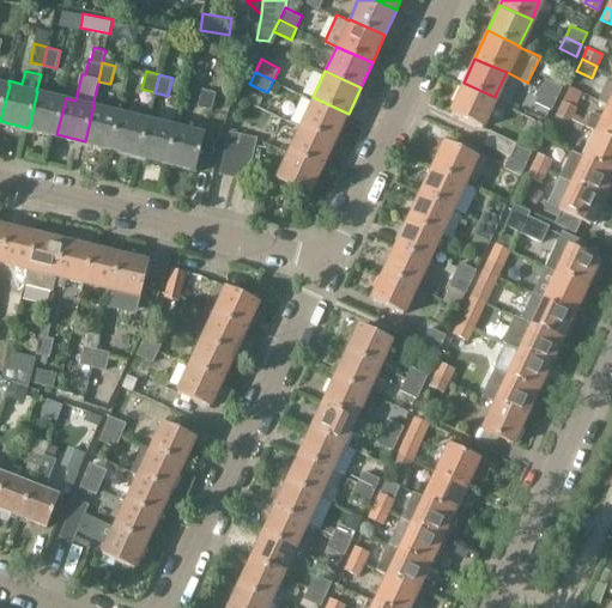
[(213,90),(203,86),(198,105),(210,108),(210,113),(222,115),(226,92),(230,79),(217,76),(213,90)]
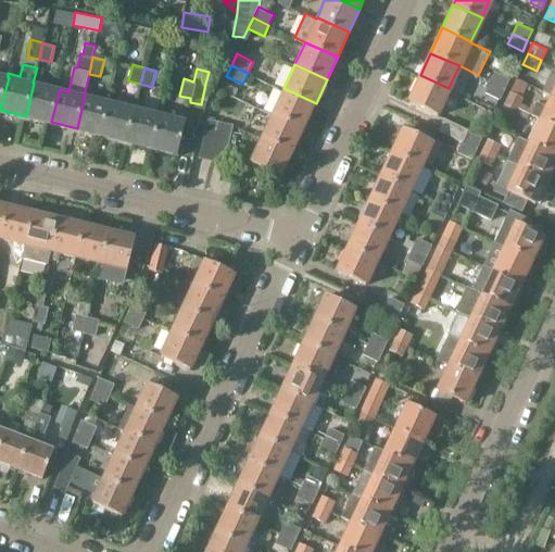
[(543,90),(551,93),(554,96),(554,70),(553,69),(550,74),(546,80),(543,90)]
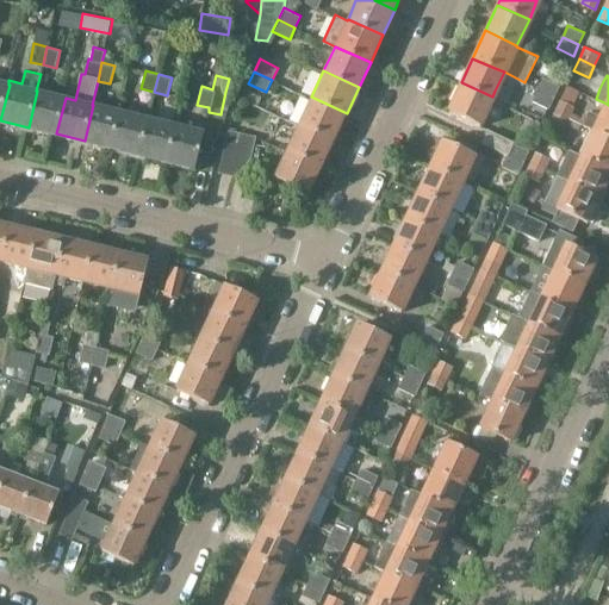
[(544,76),(538,88),(554,95),(560,85),(544,76)]
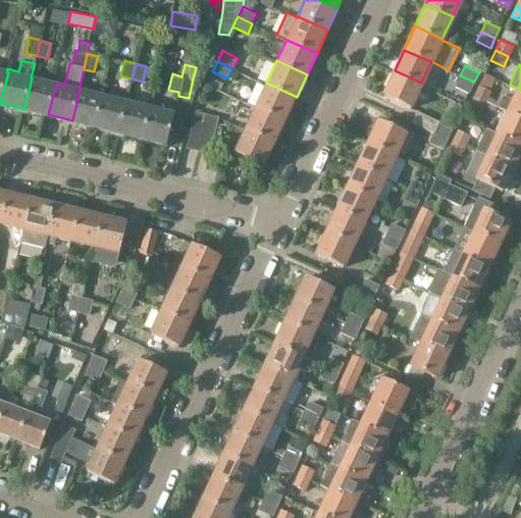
[(411,105),(421,83),(395,70),(383,93),(411,105)]
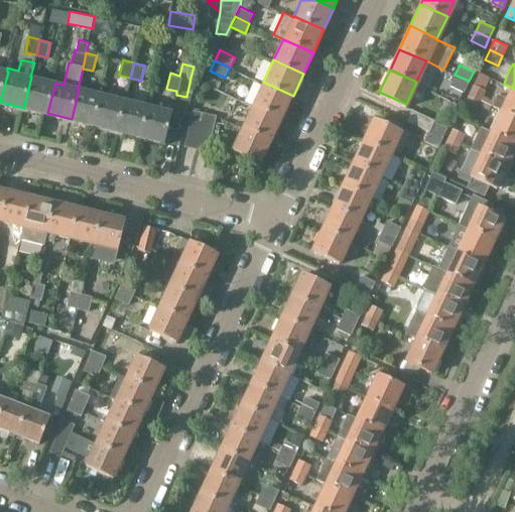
[(455,75),(449,85),(464,91),(469,81),(455,75)]
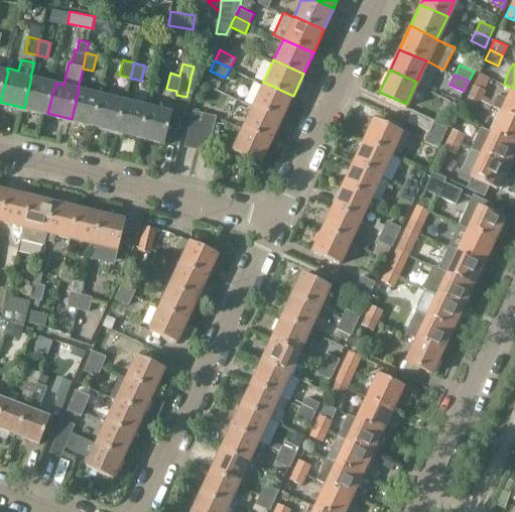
[(207,82),(219,88),(222,82),(210,76),(207,82)]
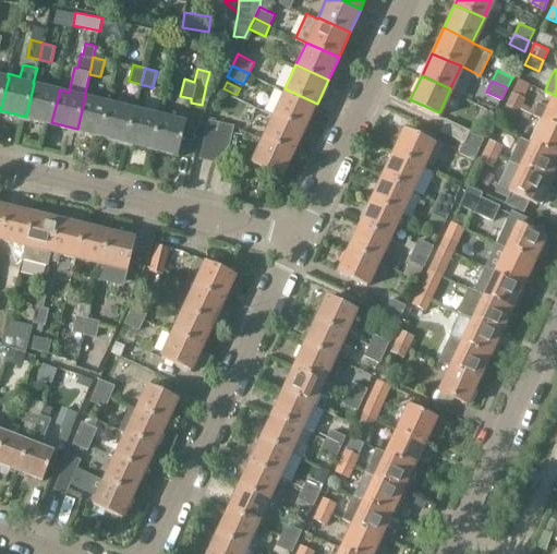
[(34,83),(26,117),(51,122),(60,89),(34,83)]
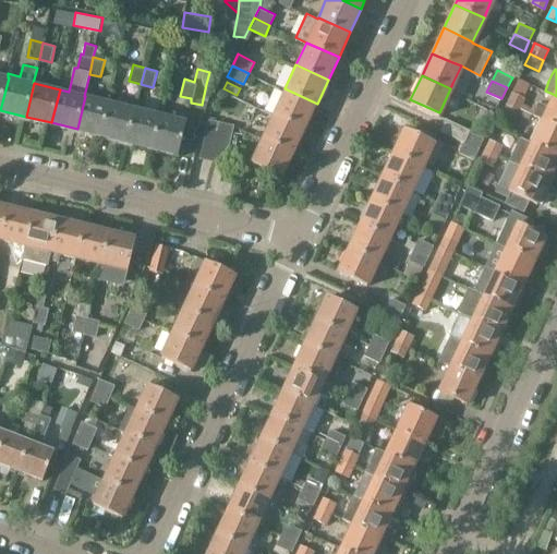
[(274,112),(306,128),(317,104),(285,88),(274,112)]
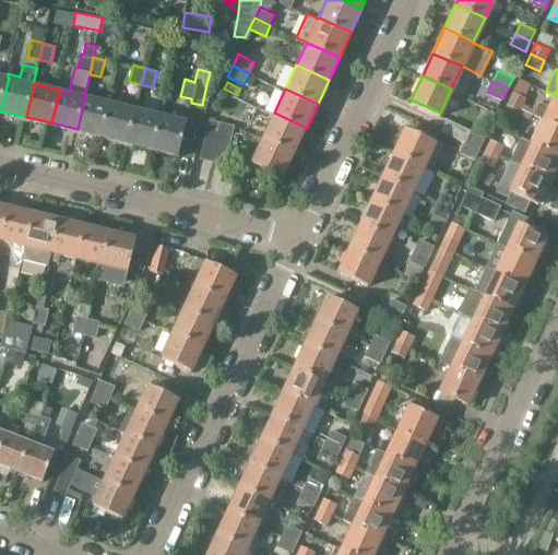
[(513,91),(508,102),(522,108),(527,97),(513,91)]
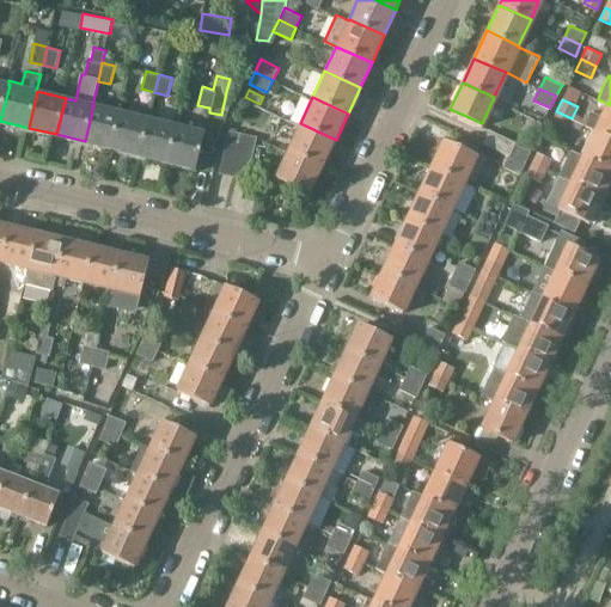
[(585,124),(594,129),(610,136),(610,105),(606,103),(600,115),(591,110),(585,124)]
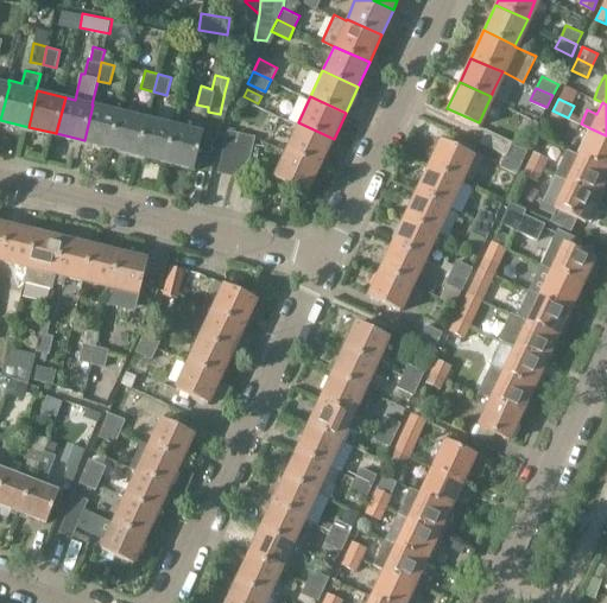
[(93,105),(84,140),(112,147),(120,112),(118,110),(93,105)]
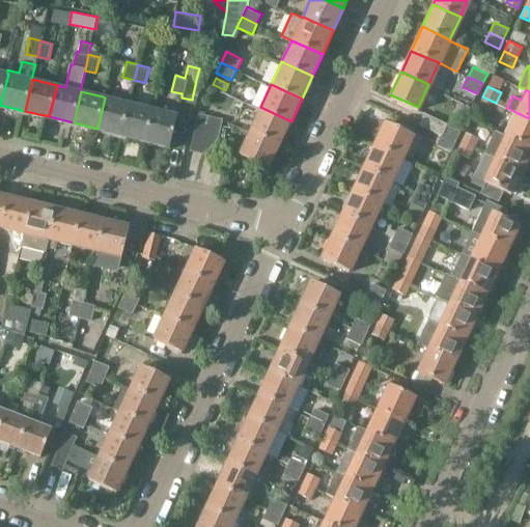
[(105,98),(98,129),(121,134),(129,103),(120,101),(121,96),(104,92),(103,96),(105,98)]
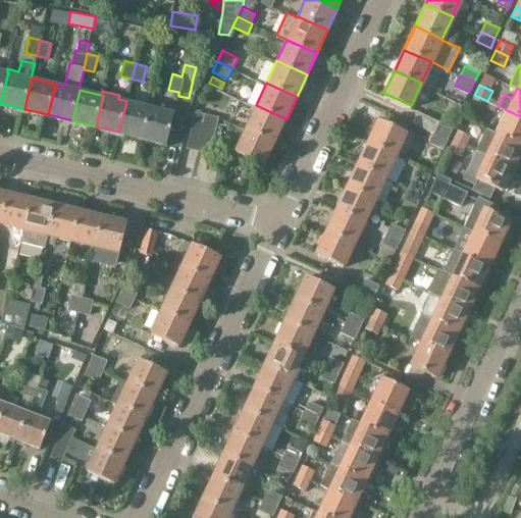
[(474,95),(469,105),(482,111),(487,101),(474,95)]
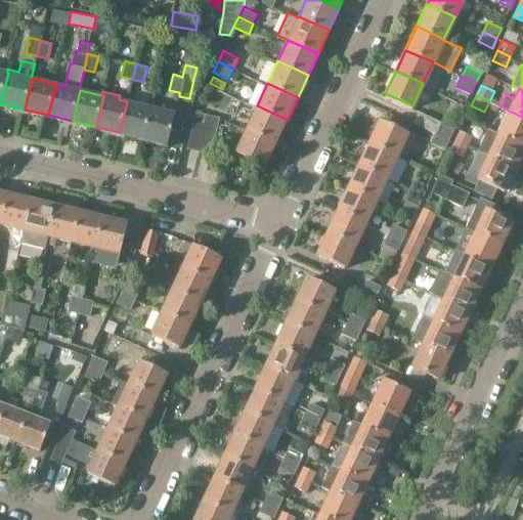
[(127,101),(120,132),(144,138),(151,107),(127,101)]
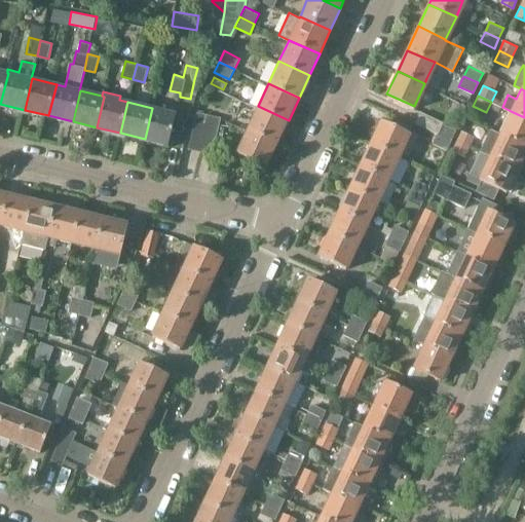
[(162,111),(152,108),(145,139),(169,145),(178,107),(164,103),(162,111)]
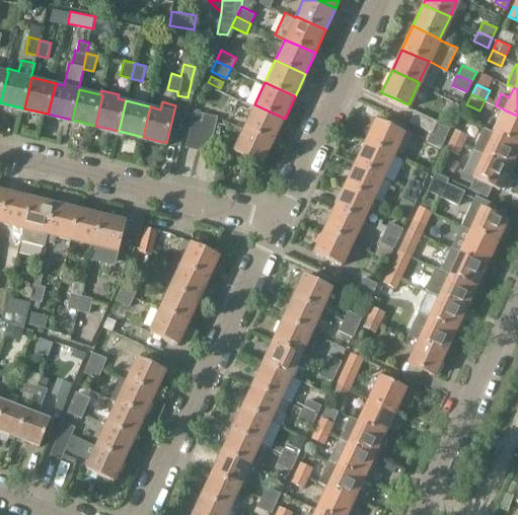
[(243,126),(275,141),(285,119),(254,104),(243,126)]
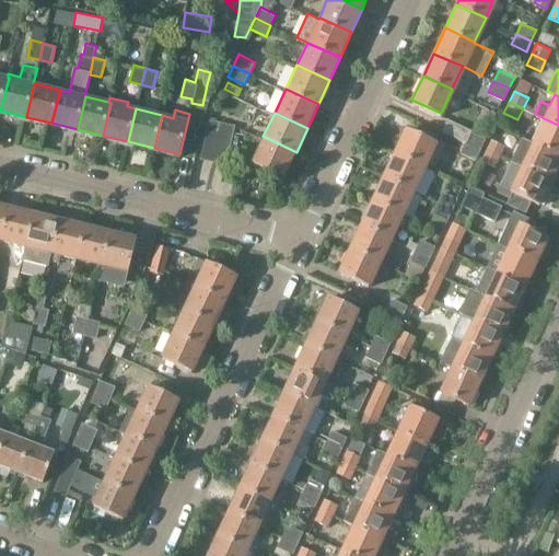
[(235,125),(210,118),(200,158),(225,163),(235,125)]
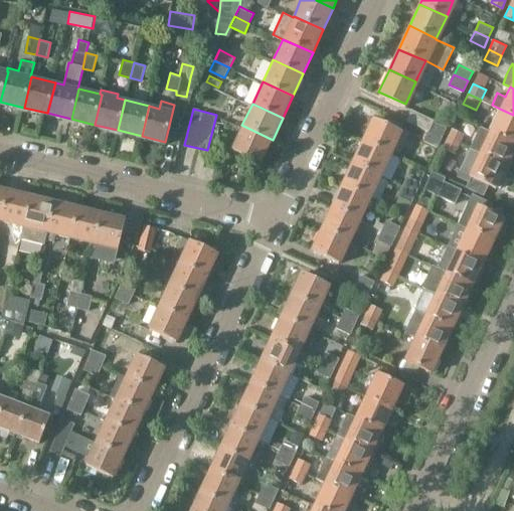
[(411,109),(406,120),(421,127),(427,130),(442,136),(447,127),(434,120),(435,119),(411,109)]
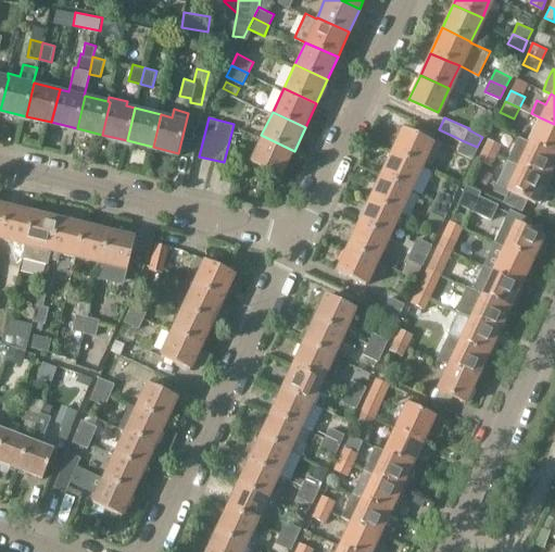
[(529,139),(554,151),(554,124),(540,117),(529,139)]
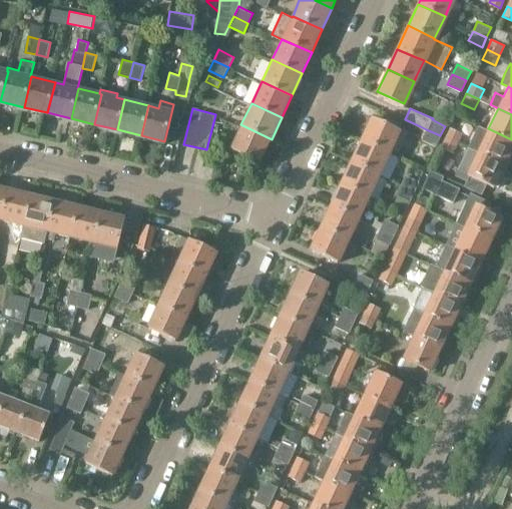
[(362,138),(388,150),(399,128),(373,115),(362,138)]
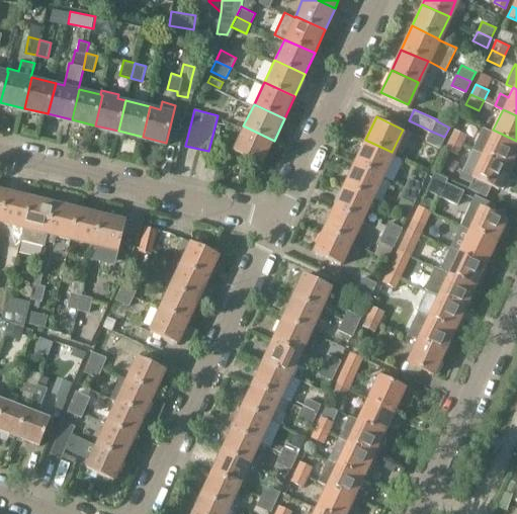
[(243,125),(233,150),(263,164),(274,141),(243,125)]
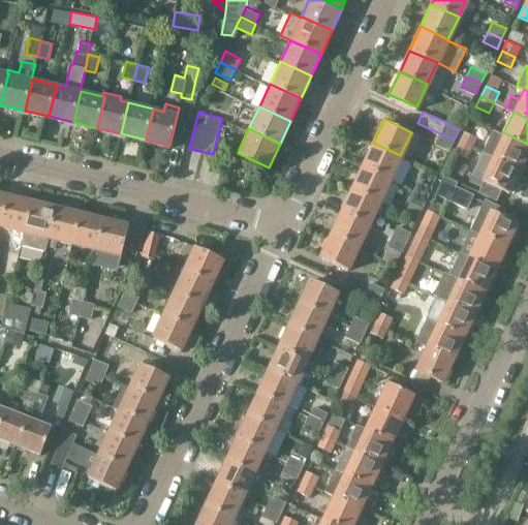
[(430,135),(437,139),(439,133),(433,130),(430,135)]
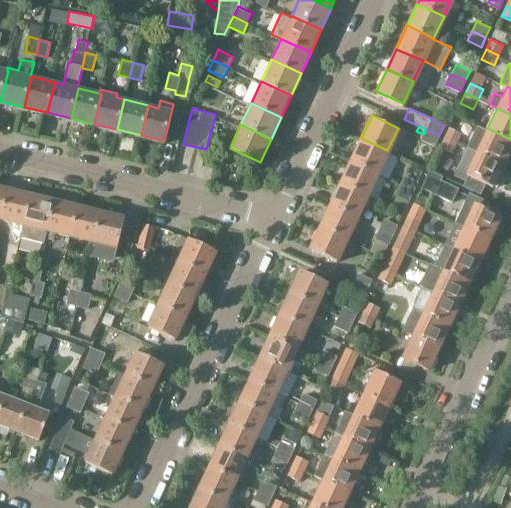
[(449,126),(444,136),(458,141),(462,132),(449,126)]
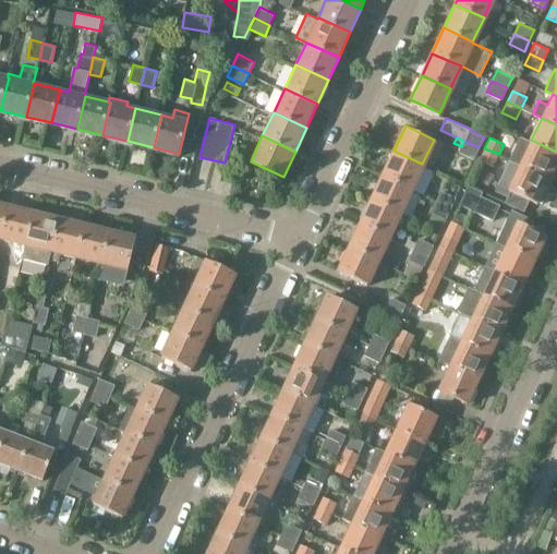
[(520,163),(547,177),(556,156),(556,152),(531,140),(520,163)]
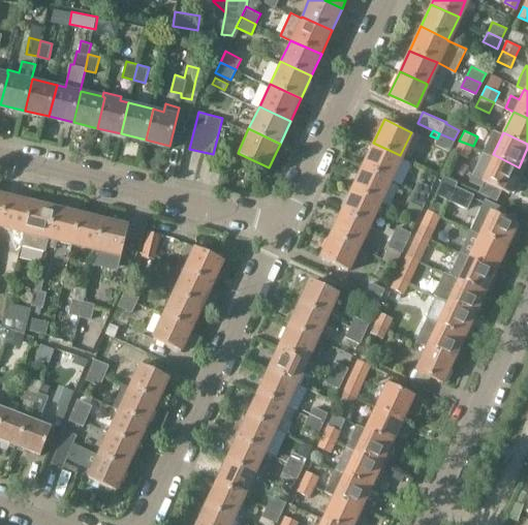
[(437,139),(435,144),(449,150),(454,140),(439,133),(437,139)]
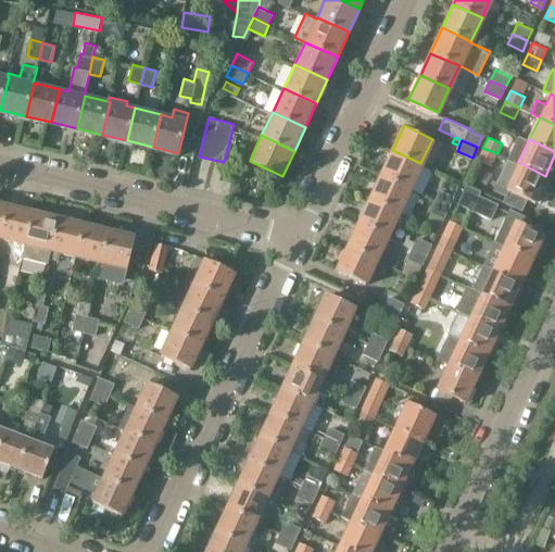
[(482,148),(477,159),(492,165),(497,153),(482,148)]
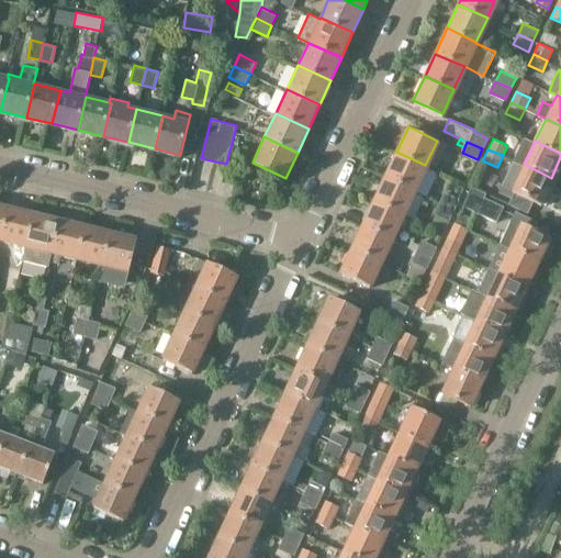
[(396,152),(385,176),(414,189),(425,165),(396,152)]
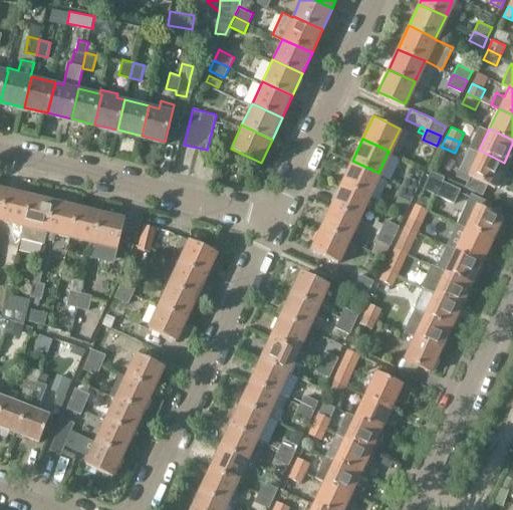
[(470,147),(460,169),(494,185),(495,183),(498,185),(504,174),(500,172),(504,163),(479,150),(478,152),(470,147)]
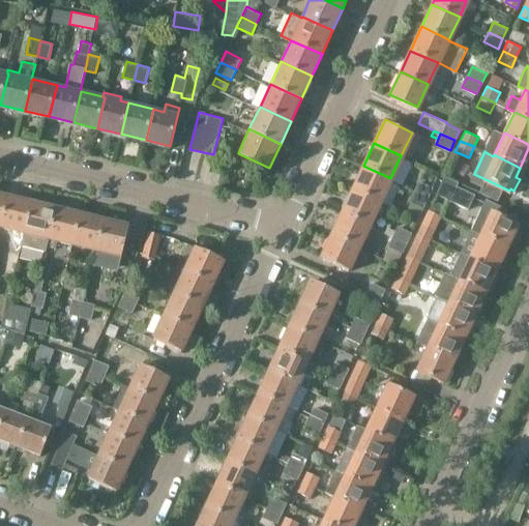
[(380,201),(390,178),(363,166),(353,188),(380,201)]
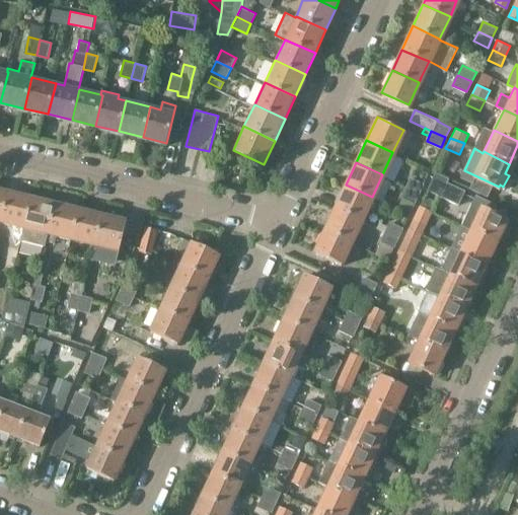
[(435,171),(427,190),(458,204),(465,190),(447,181),(449,178),(435,171)]
